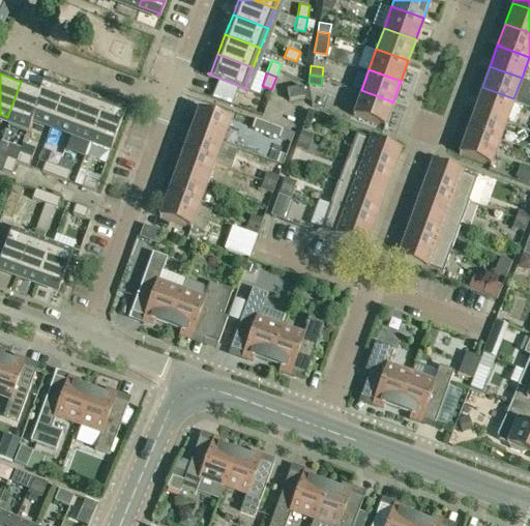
[(32,115),(51,122),(64,87),(43,79),(45,77),(43,77),(39,88),(39,89),(35,101),(36,103),(32,115)]
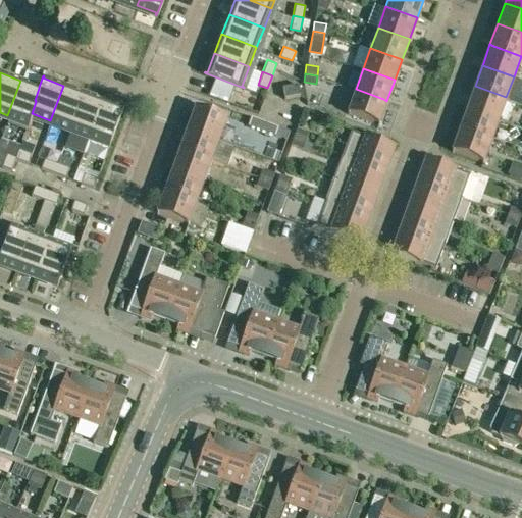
[(20,81),(7,115),(28,122),(27,124),(28,124),(32,113),(36,101),(35,100),(39,88),(39,87),(20,81)]
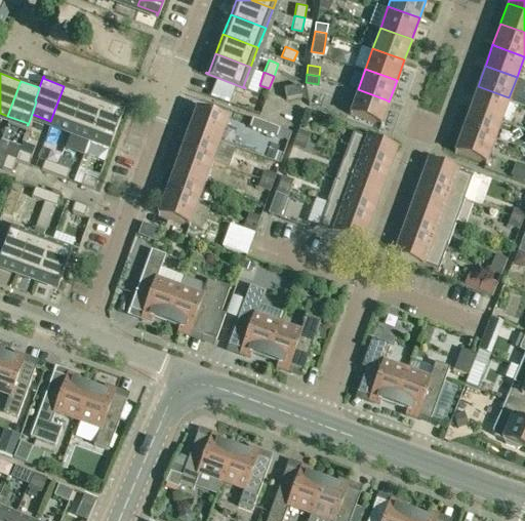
[(301,94),(298,83),(283,86),(285,97),(301,94)]
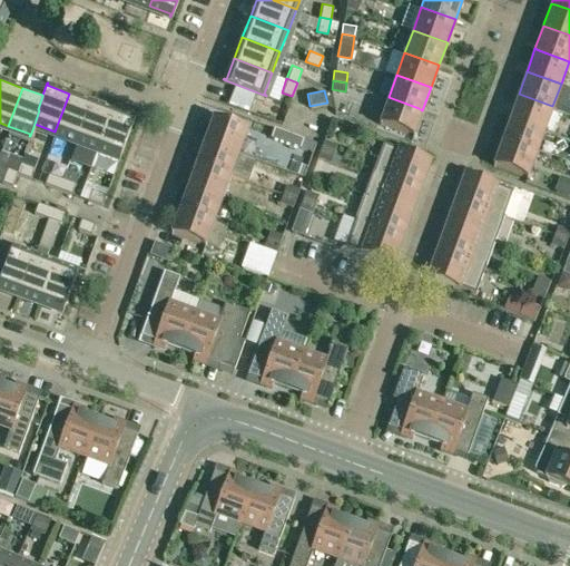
[(69,94),(55,132),(76,139),(90,101),(69,94)]
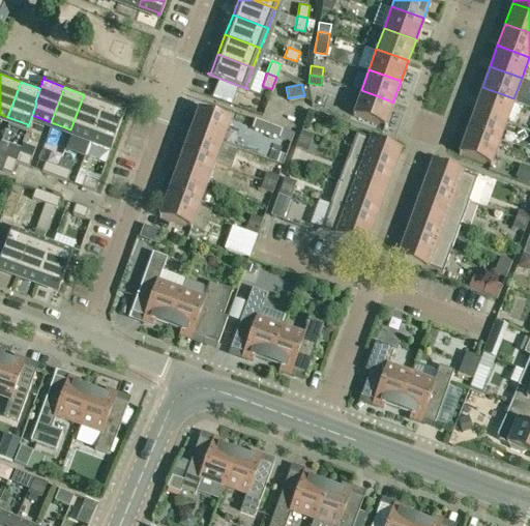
[(482,87),(474,108),(506,119),(513,98),(482,87)]
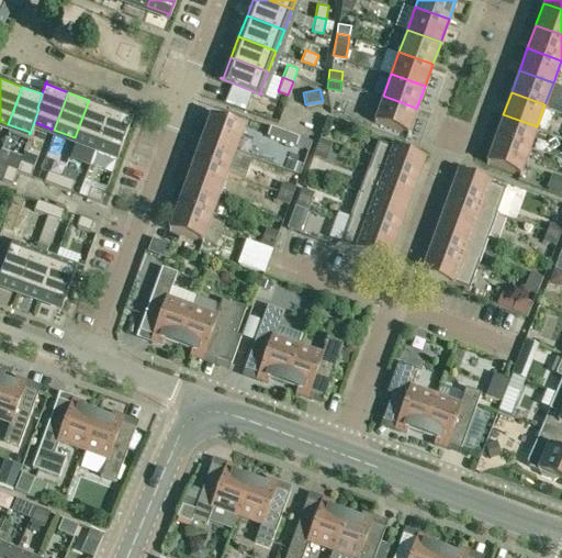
[(383,96),(375,115),(374,120),(375,121),(375,120),(406,132),(407,133),(416,109),(413,107),(383,96)]
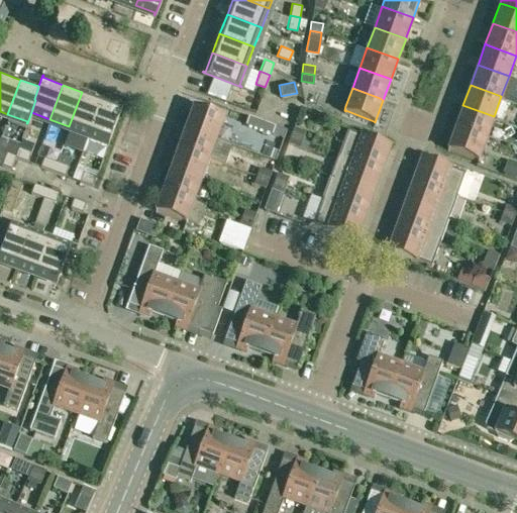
[(82,92),(69,126),(88,133),(101,99),(82,92)]
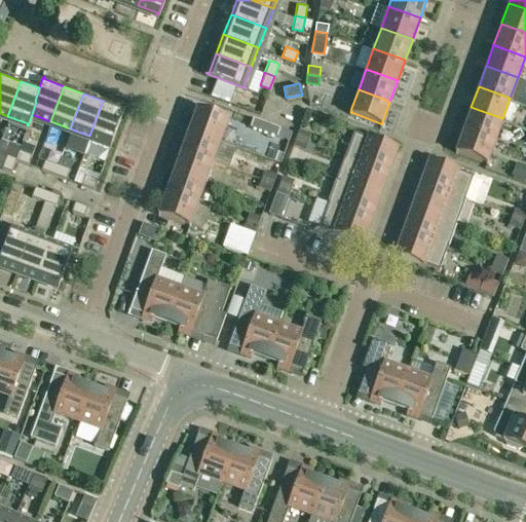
[(103,101),(89,136),(109,143),(108,145),(109,145),(124,106),(123,106),(122,108),(103,101)]
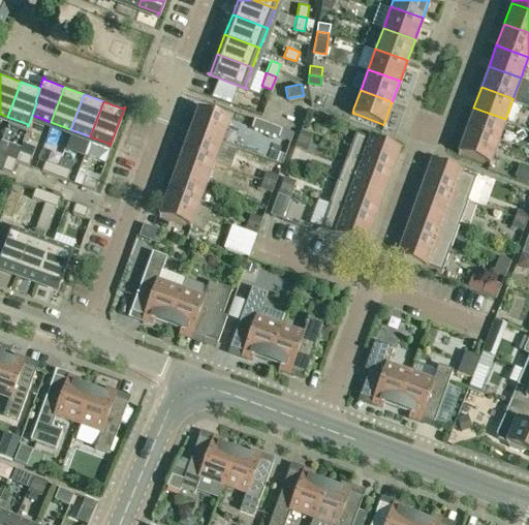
[(190,127),(189,128),(221,141),(222,137),(221,136),(227,121),(228,121),(229,118),(228,117),(228,118),(198,107),(199,106),(197,106),(196,110),(197,110),(191,127),(190,127)]
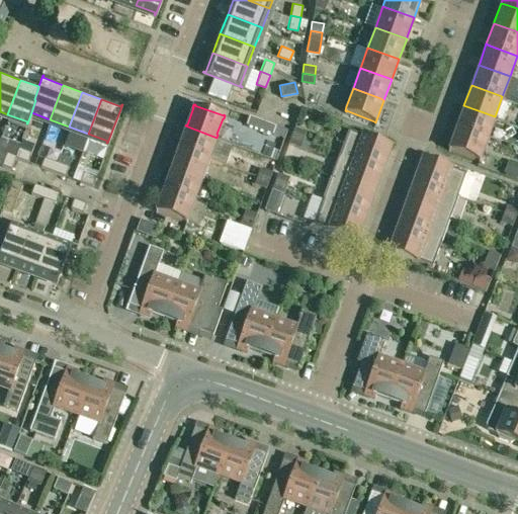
[(456,126),(459,127),(488,138),(495,116),(463,105),(456,126)]
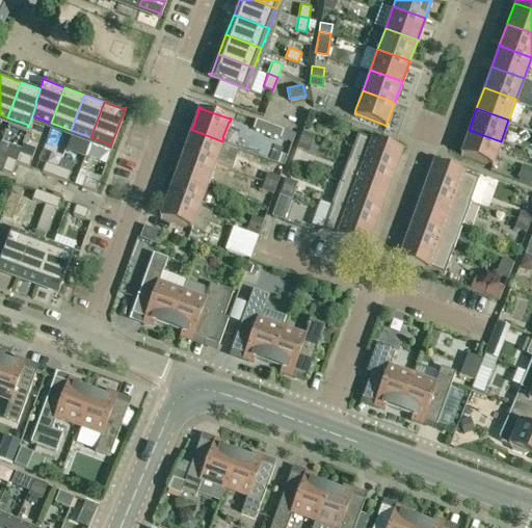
[(283,127),(277,125),(256,117),(253,126),(280,136),(283,127)]
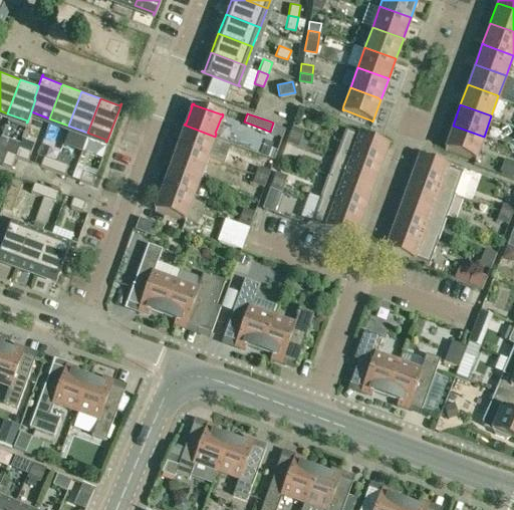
[(285,128),(273,122),(270,132),(281,136),(285,128)]
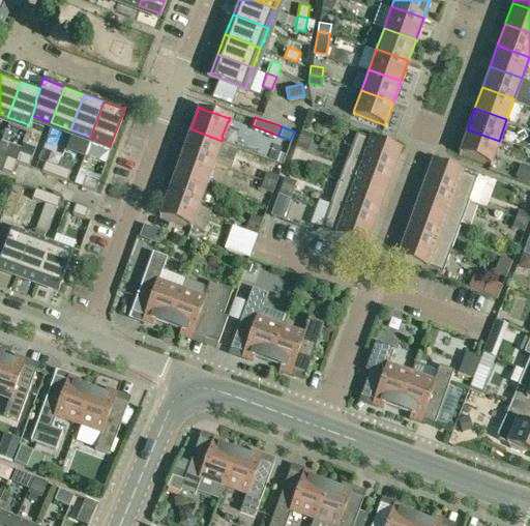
[(221,144),(222,141),(189,128),(189,130),(190,132),(184,149),(183,148),(182,150),(214,162),(214,159),(213,159),(219,143),(221,144)]
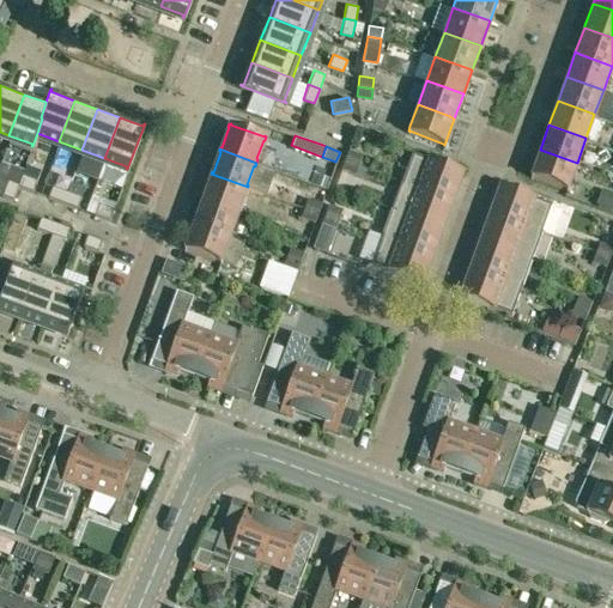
[(349,149),(345,158),(358,163),(362,153),(349,149)]
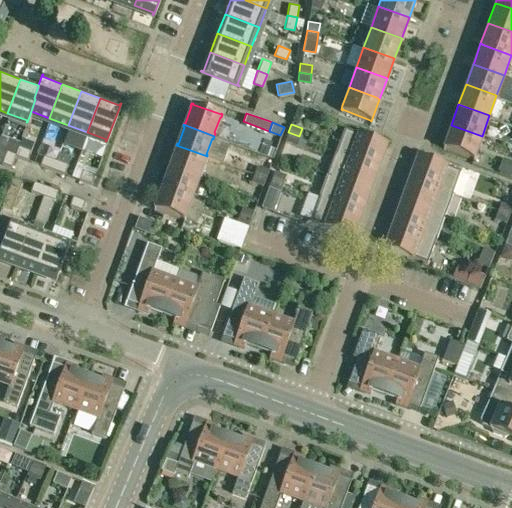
[(451,125),(444,143),(443,147),(444,147),(444,146),(473,157),(474,158),(482,136),(454,126),(451,125)]
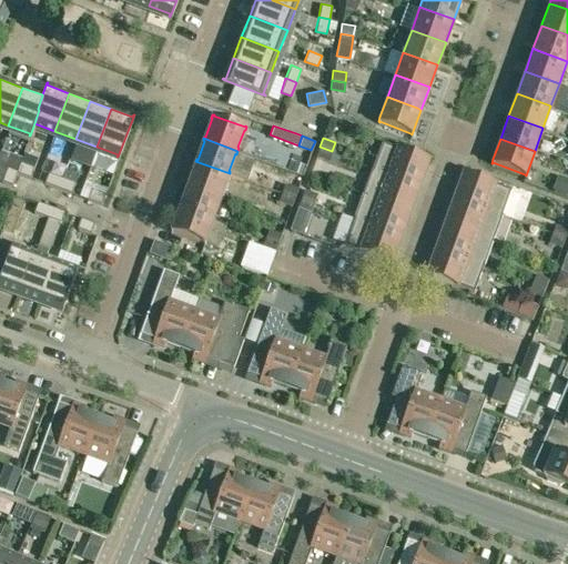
[(372,167),(421,184),(430,159),(382,140),(372,167)]
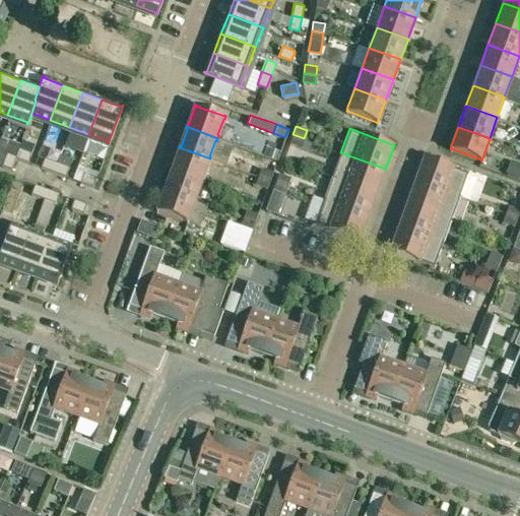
[(304,138),(293,134),(289,142),(301,146),(304,138)]
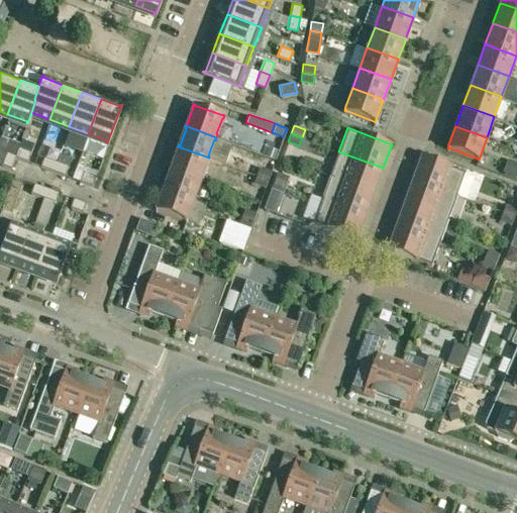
[(15,155),(15,156),(27,161),(30,150),(18,146),(15,155)]
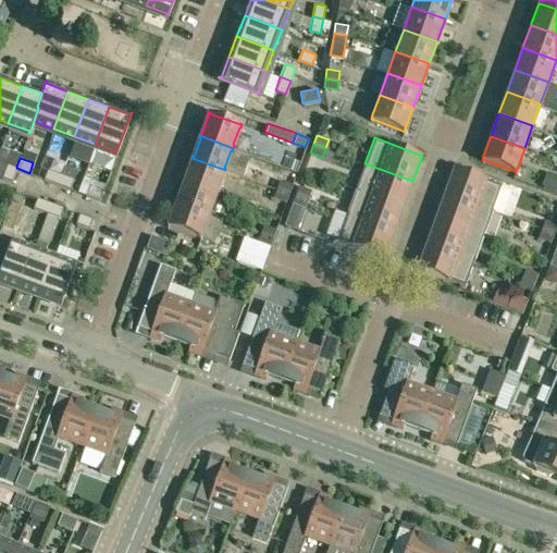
[(184,179),(184,180),(217,192),(219,188),(217,188),(223,171),(224,172),(225,170),(192,158),(190,159),(192,160),(185,179),(184,179)]
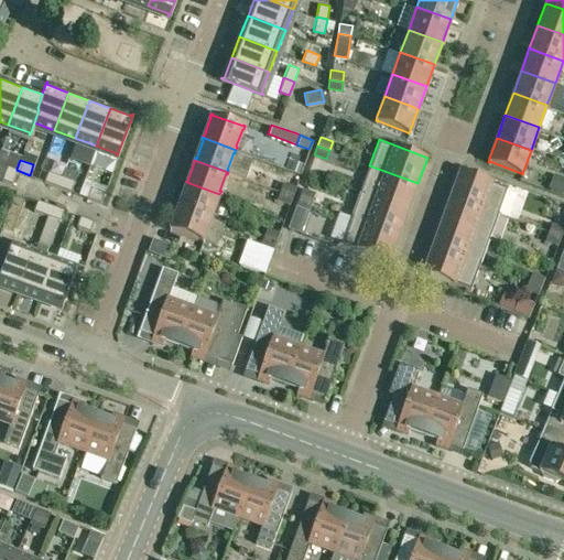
[(12,182),(17,170),(17,169),(7,165),(1,179),(12,182)]
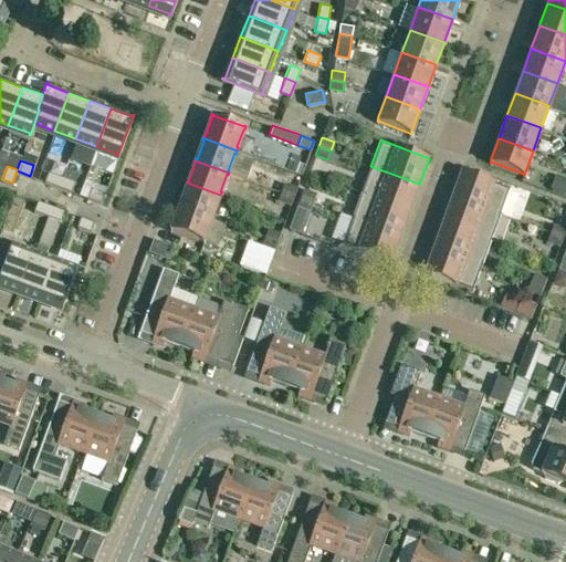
[(362,190),(410,209),(419,184),(370,166),(362,190)]
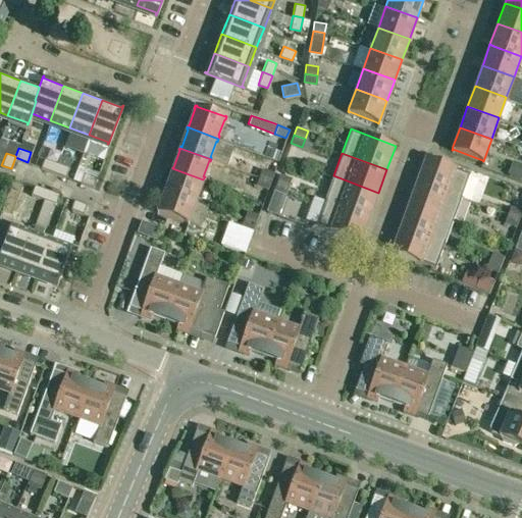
[(415,179),(416,180),(461,196),(469,172),(424,156),(415,179)]
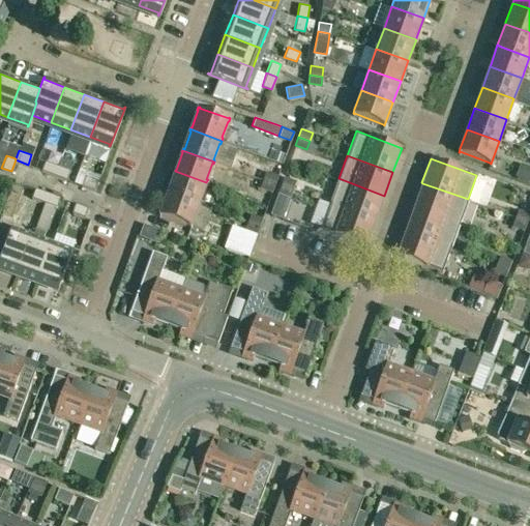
[(54,174),(57,165),(45,159),(41,169),(54,174)]
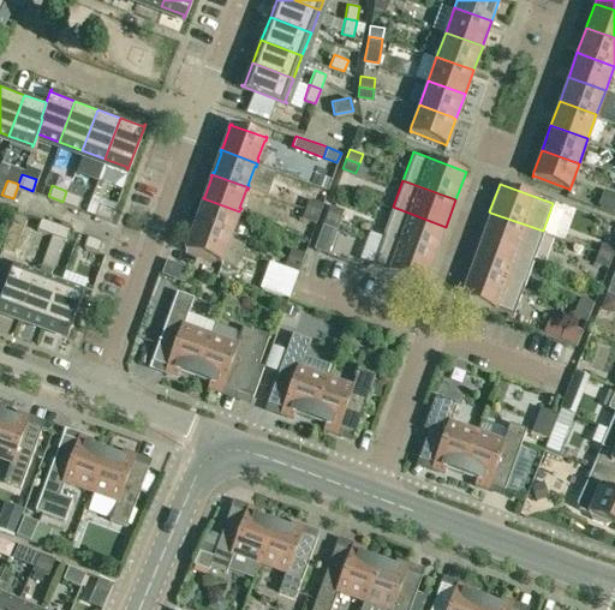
[(66,191),(63,202),(77,207),(82,196),(66,191)]
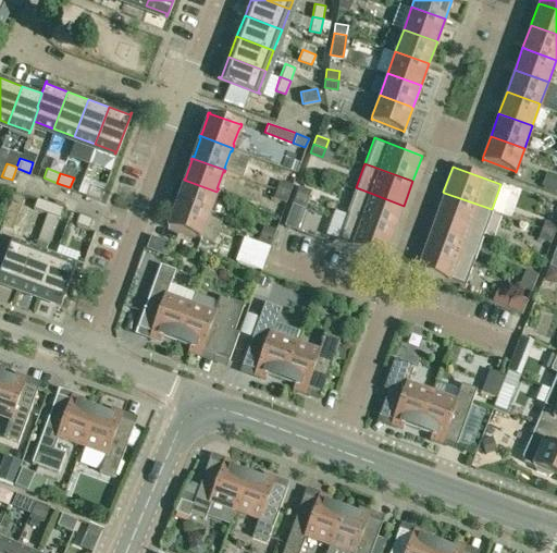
[(276,186),(276,187),(288,193),(292,184),(269,175),(265,183),(276,186)]
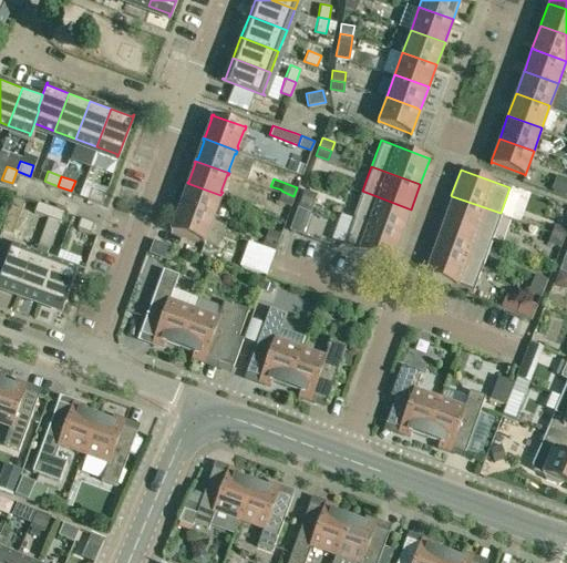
[(219,198),(220,195),(187,183),(186,185),(187,185),(181,204),(179,204),(178,205),(213,218),(214,216),(213,216),(218,198),(219,198)]
